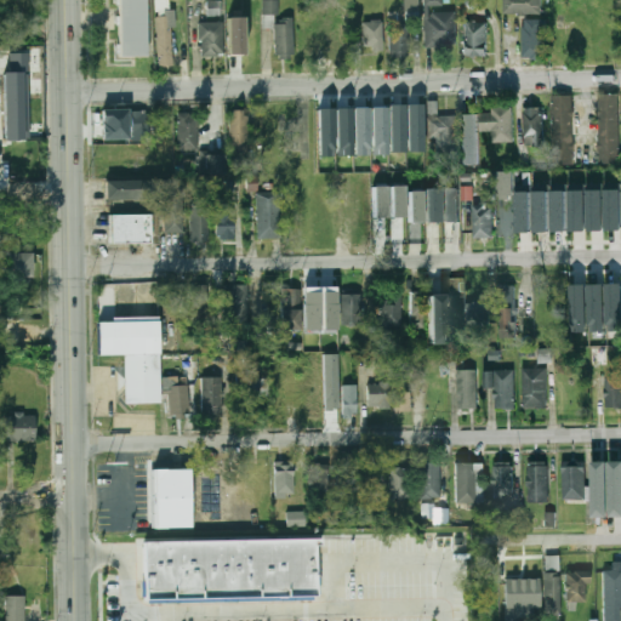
[(119,0),(147,0),(147,58),(120,58),(119,0)]
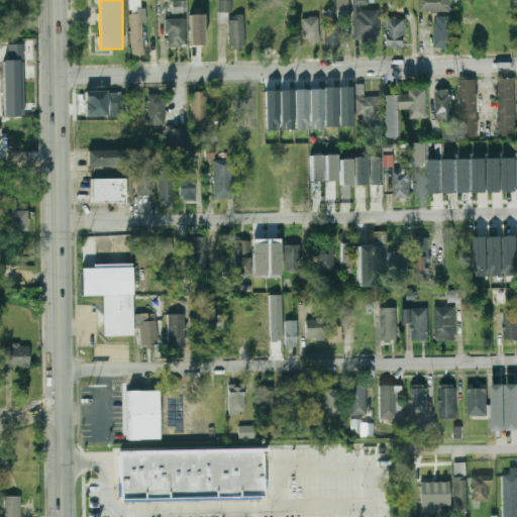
[(182,13),(183,1),(172,0),(172,12),(182,13)]
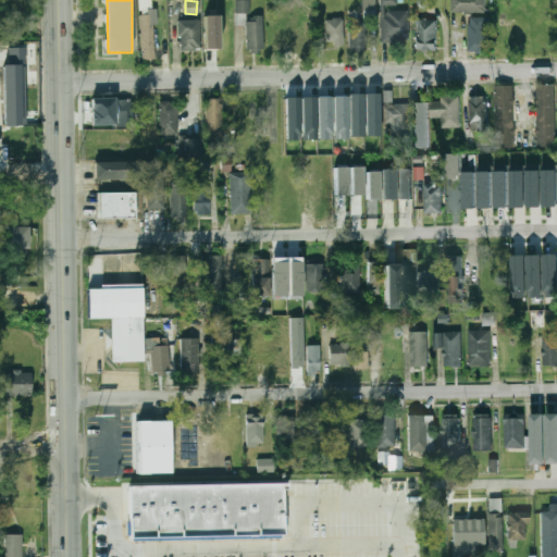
[(235,0),(235,25),(245,25),(245,13),(249,13),(249,0),(235,0)]
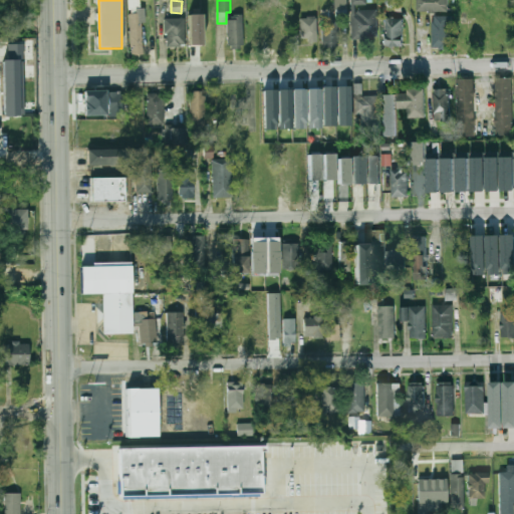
[(346,0),(334,0),(334,15),(346,15),(346,0)]
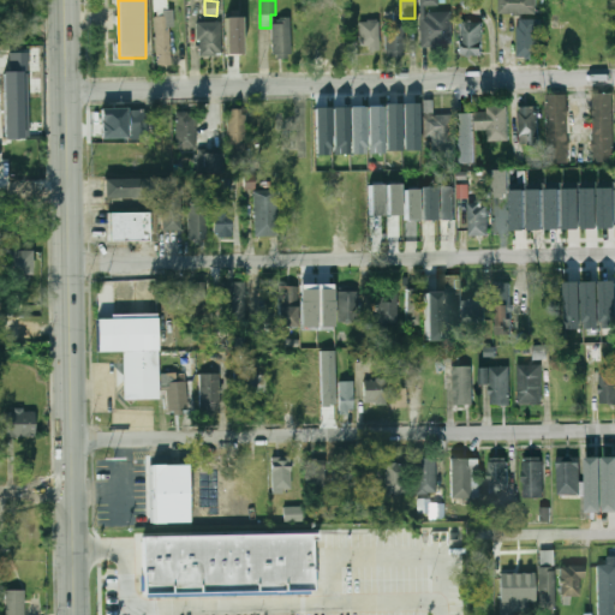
[(535,0),(499,0),(499,13),(535,13),(535,0)]
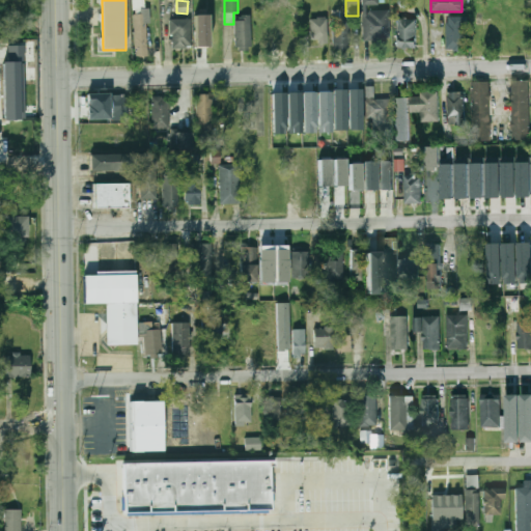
[(389,39),(389,9),(363,9),(363,39),(389,39)]
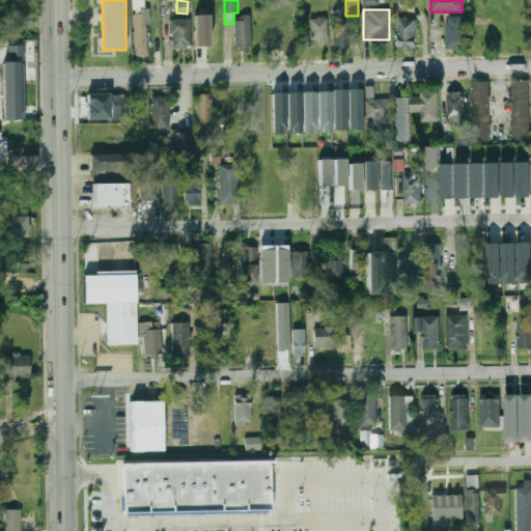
[(149,10),(133,10),(134,56),(146,56),(145,23),(149,23),(149,10)]
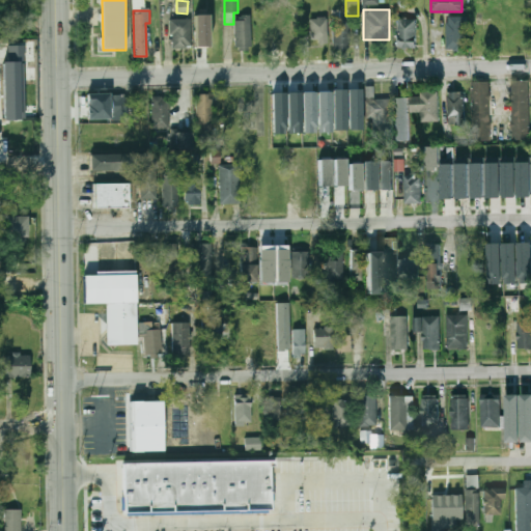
[(208,46),(207,15),(194,15),(194,47),(208,46)]
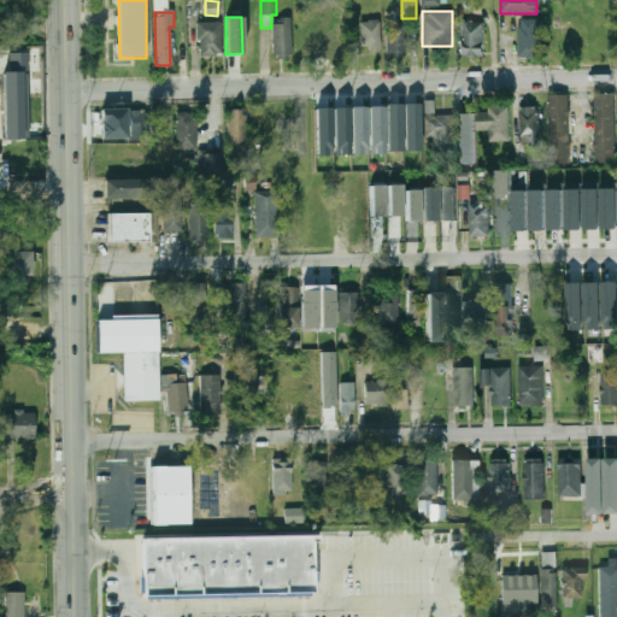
[(519,58),(540,58),(540,18),(519,18),(519,58)]
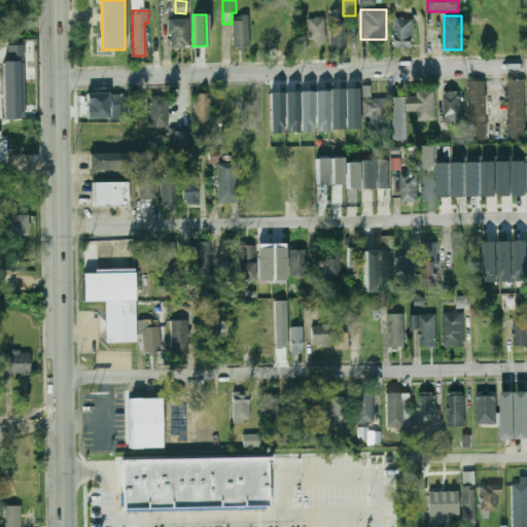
[(308,43),(324,43),(324,16),(308,16),(308,43)]
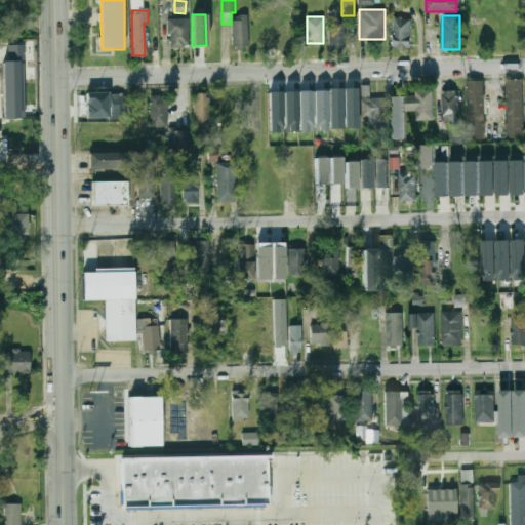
[(392,17),(392,46),(411,46),(411,17),(392,17)]
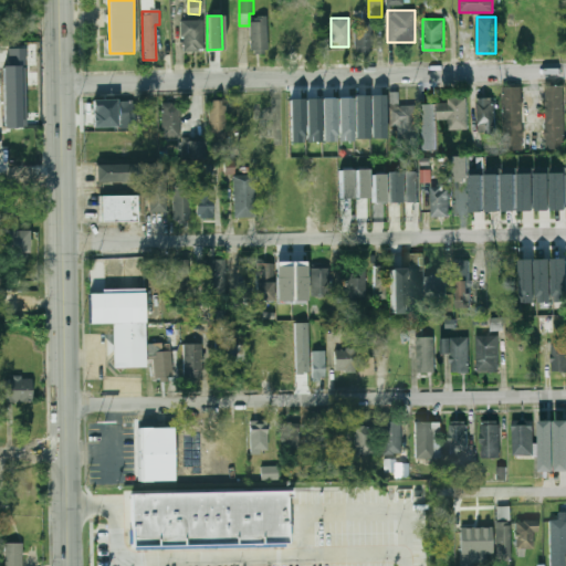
[(181,20),(181,52),(203,52),(203,20),(181,20)]
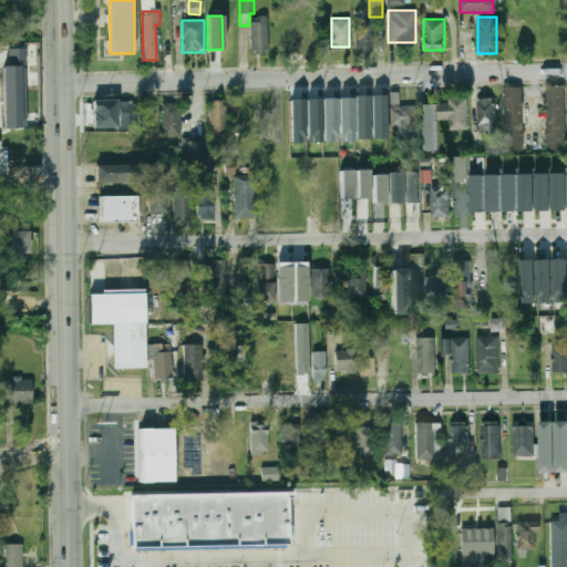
[(251,20),(251,54),(268,54),(268,20),(251,20)]
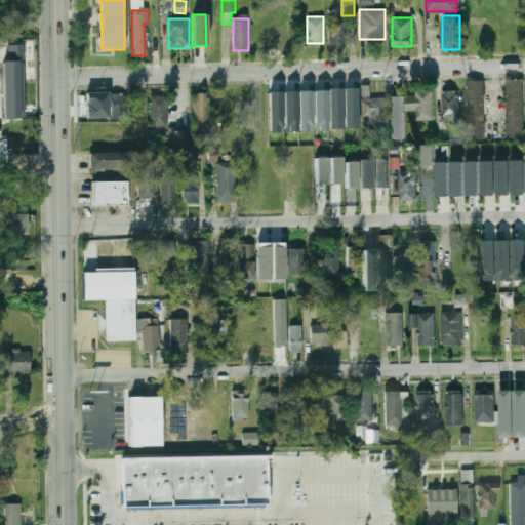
[(329,22),(329,46),(346,46),(346,22),(329,22)]
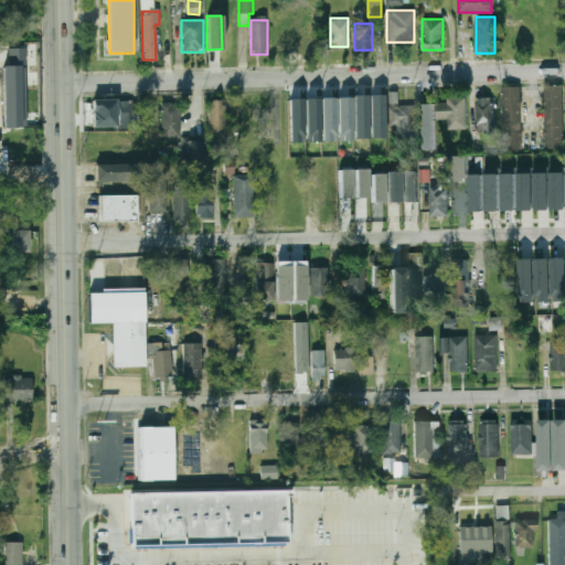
[(285,24),(276,24),(276,53),(285,53),(285,24)]
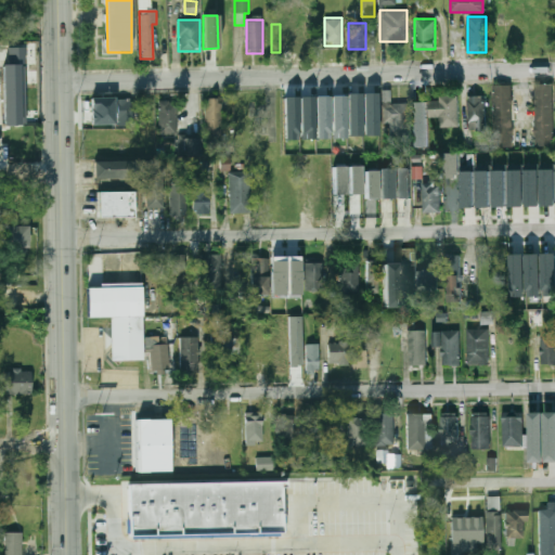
[(309,49),(309,24),(297,24),(297,49),(309,49)]
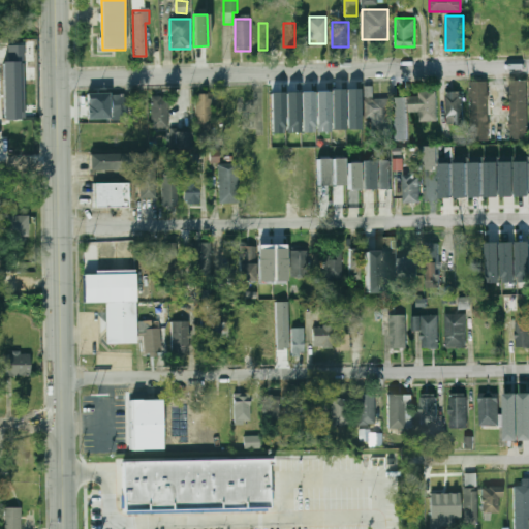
[(25,119),(23,44),(7,44),(7,61),(2,61),(3,119),(25,119)]
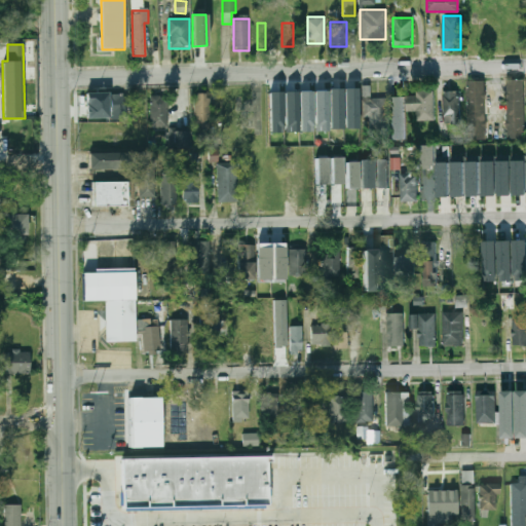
[(525,78),(508,78),(506,136),(524,137),(525,78)]
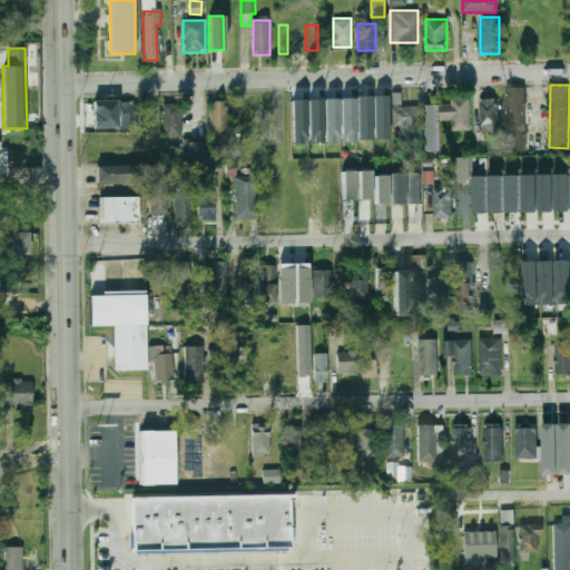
[(526,86),(507,86),(507,144),(526,144),(526,86)]
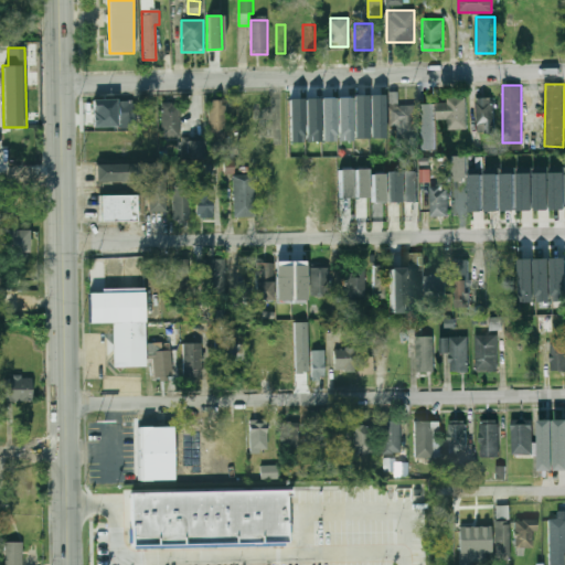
[(414,105),(397,105),(397,92),(388,92),(388,126),(400,126),(400,132),(414,132),(414,105)]
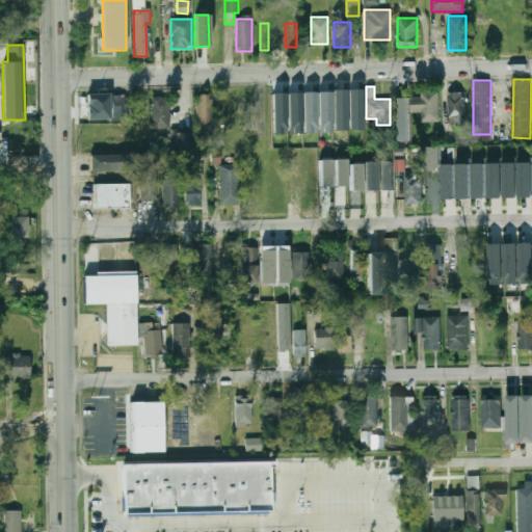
[(363,130),(349,130),(348,89),(363,89),(363,130)]
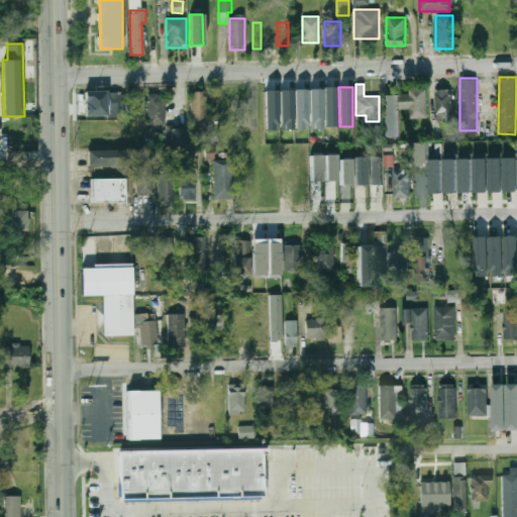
[(324,88),(337,88),(337,126),(325,127),(324,88)]
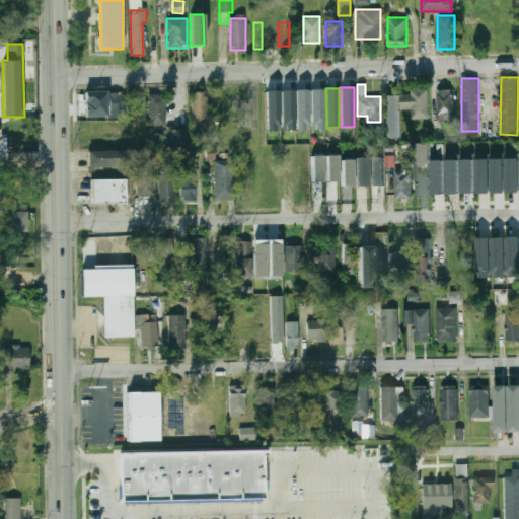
[(428,119),(428,89),(400,89),(400,109),(411,109),(411,119),(428,119)]
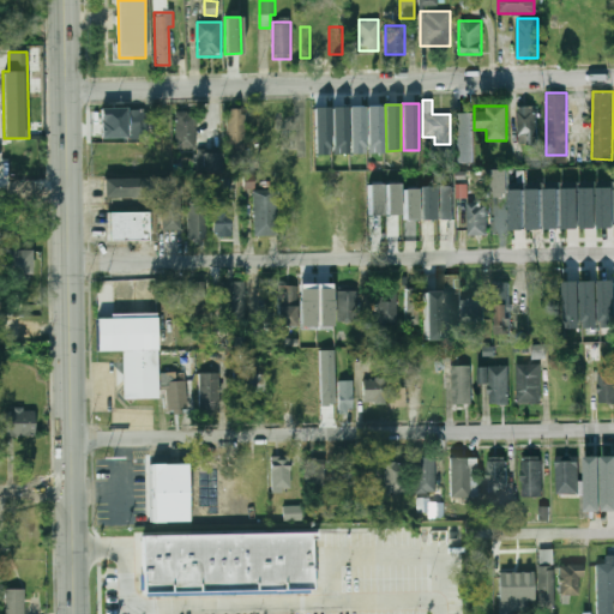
[(517,106),(517,144),(536,144),(536,106),(517,106)]
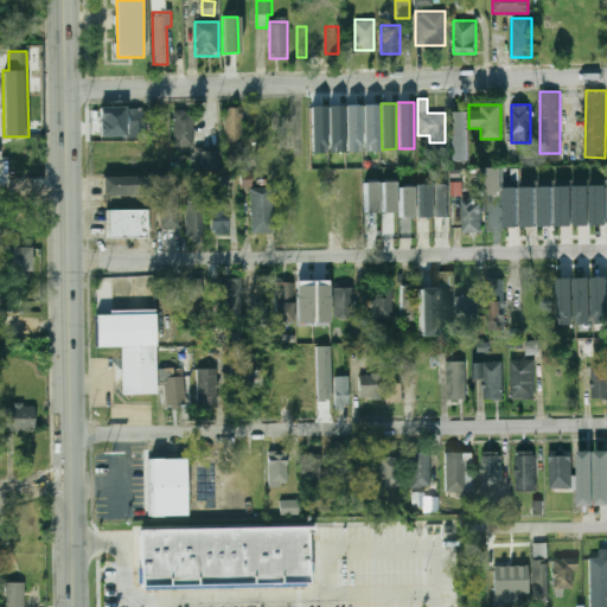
[(100,106),(100,135),(121,135),(121,106),(100,106)]
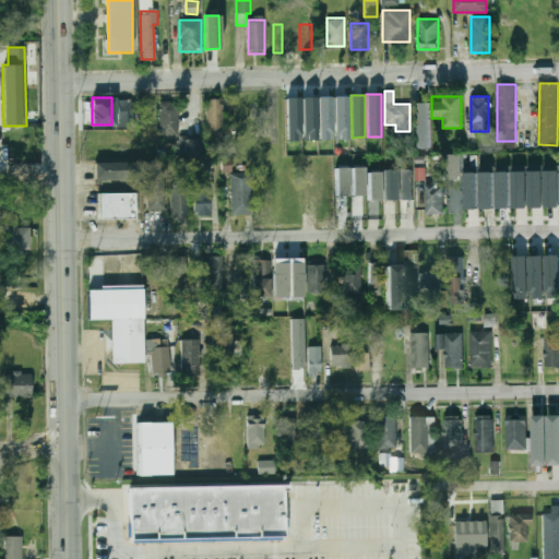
[(319,139),(318,97),(332,97),(333,139),(319,139)]
